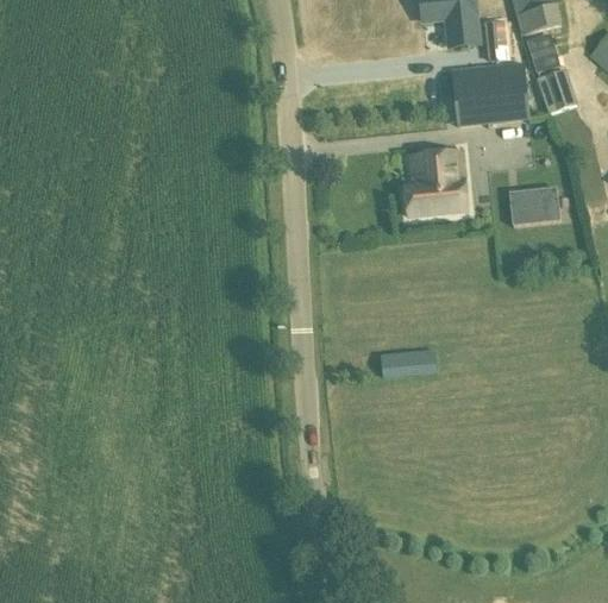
[(419,0),(421,25),(444,23),(447,50),(482,46),(480,18),(478,18),(476,0),(419,0)]
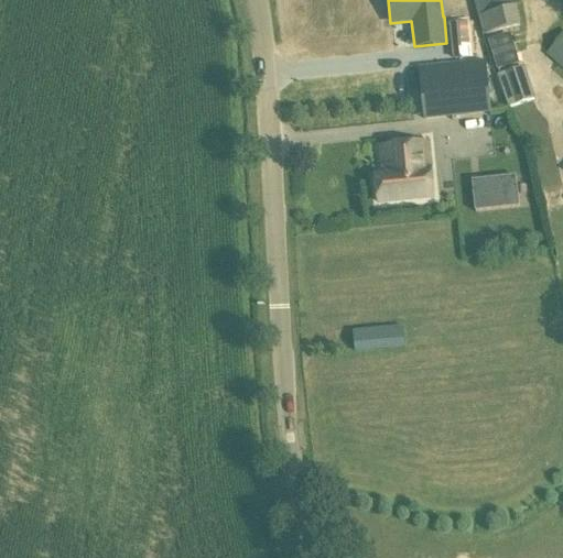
[(477,0),(486,30),(520,21),(513,0),(477,0)]
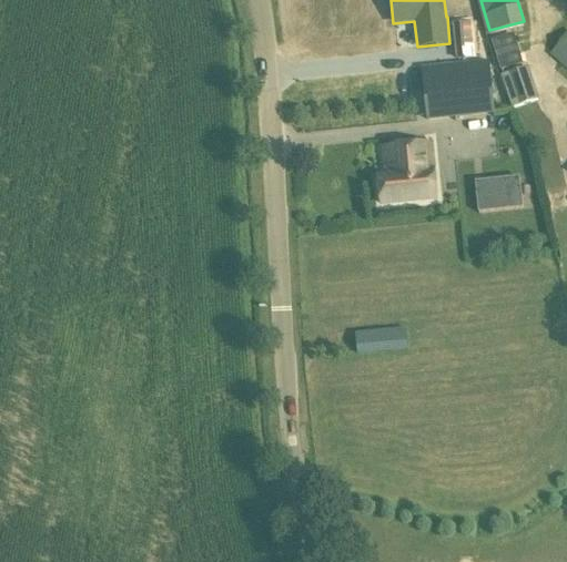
[(566,65),(566,29),(549,51),(566,65)]
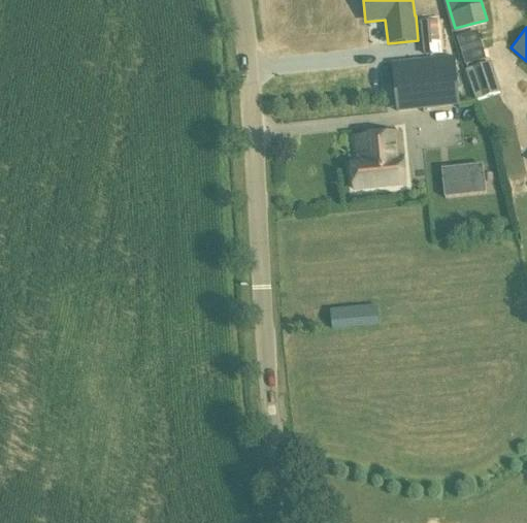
[(458,46),(483,40),(480,29),(455,35),(458,46)]
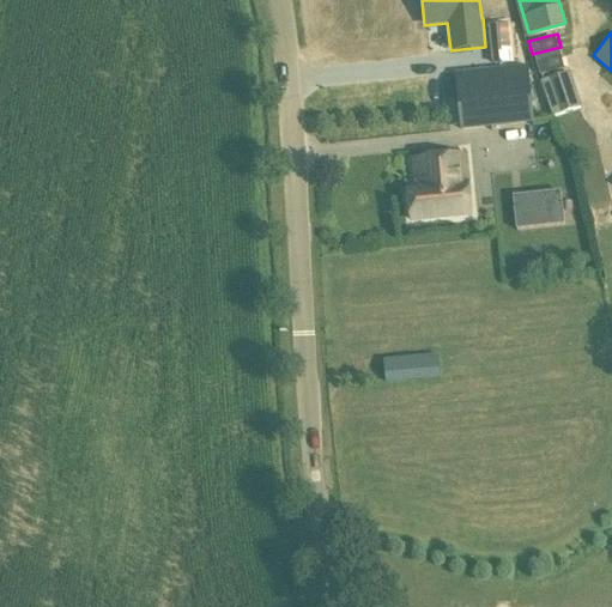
[(461,127),(532,119),(526,61),(494,65),(454,70),(461,127)]
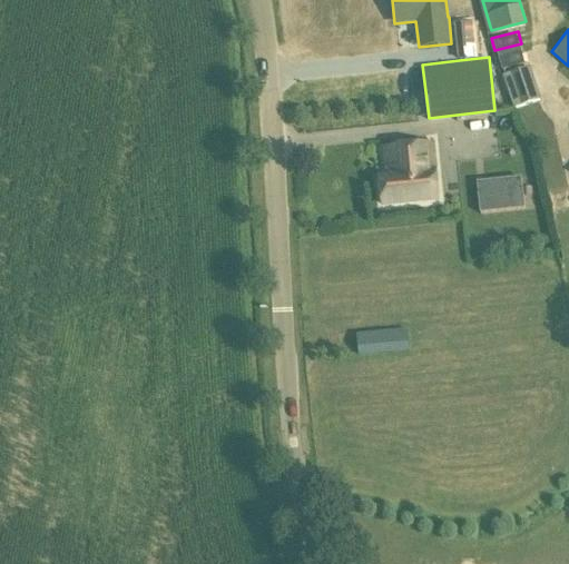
[(538,96),(528,65),(503,72),(513,104),(538,96)]
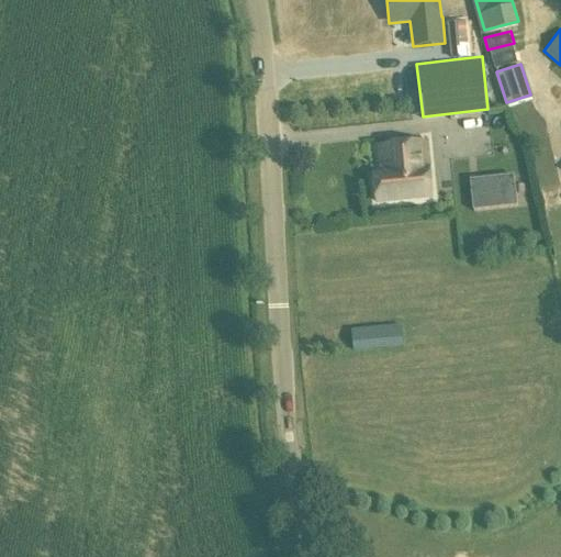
[(378,199),(428,193),(425,164),(427,164),(424,140),(380,145),(383,174),(376,175),(378,199)]
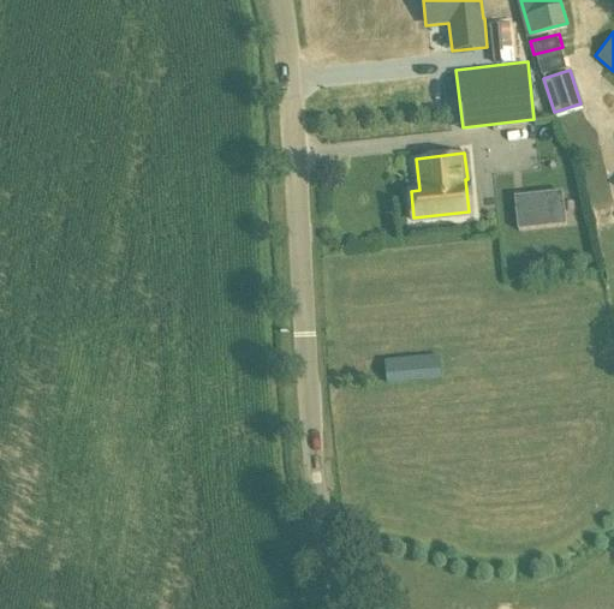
[(514,203),(517,227),(566,222),(564,198),(514,203)]
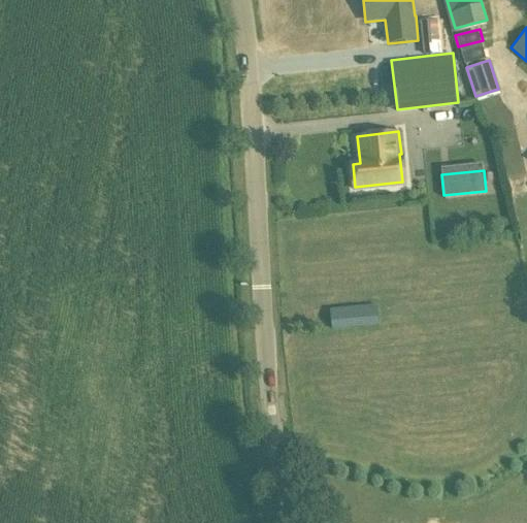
[(333,326),(361,323),(379,321),(376,303),(331,307),(333,326)]
